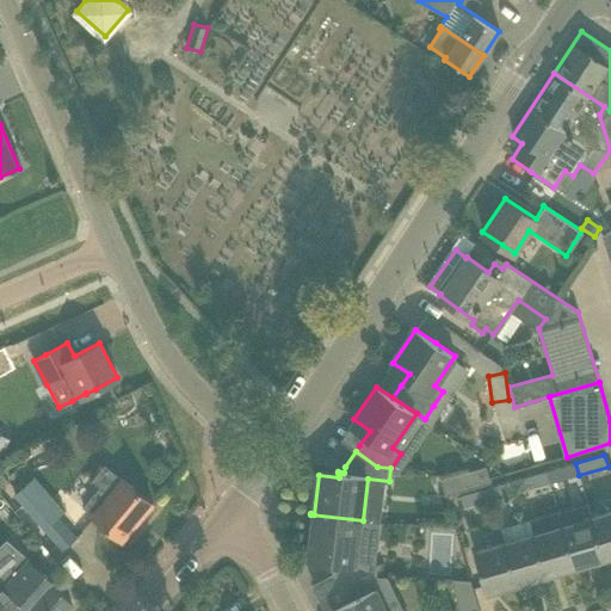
[(579,475),(575,463),(545,471),(549,483),(579,475)]
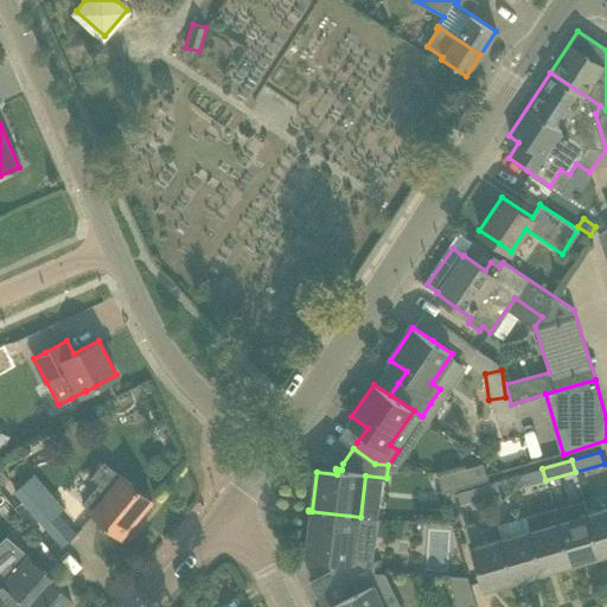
[(457,470),(461,486),(487,478),(484,461),(457,470)]
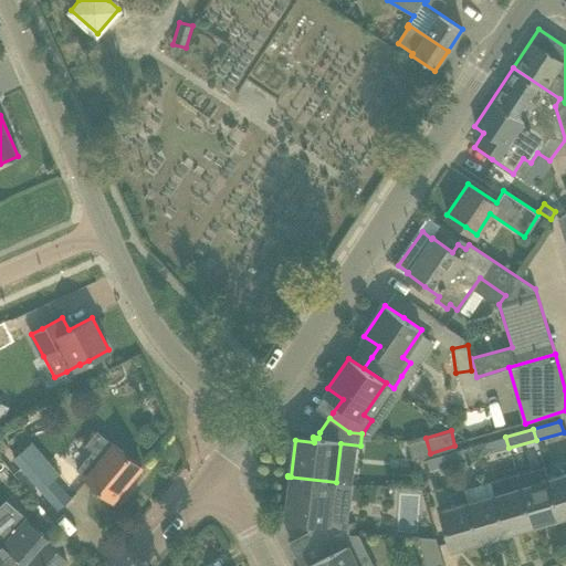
[(85,449),(90,452),(76,469),(86,477),(85,478),(113,501),(116,496),(142,467),(100,431),(85,449)]
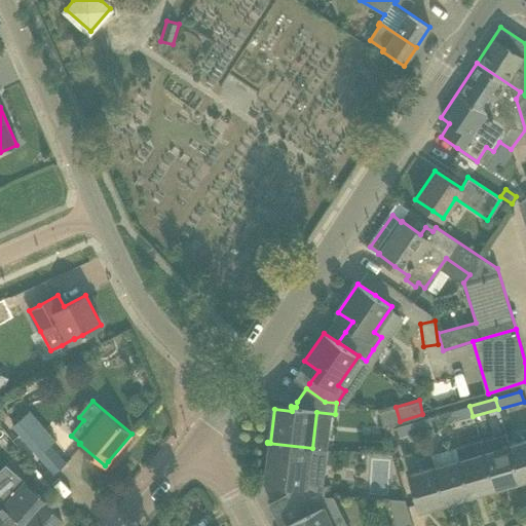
[(470,406),(445,413),(448,423),(473,416),(470,406)]
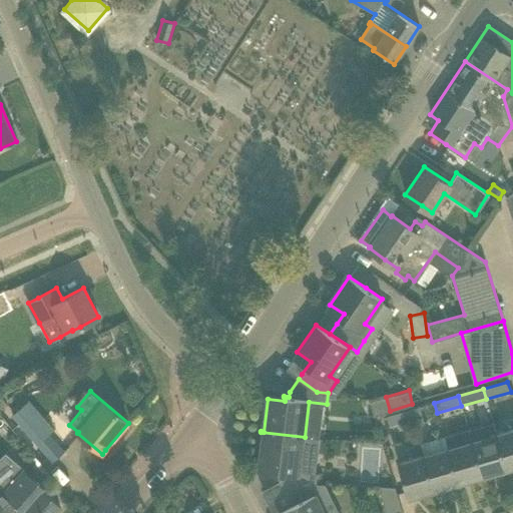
[(386,397),(371,402),(374,416),(390,411),(386,397)]
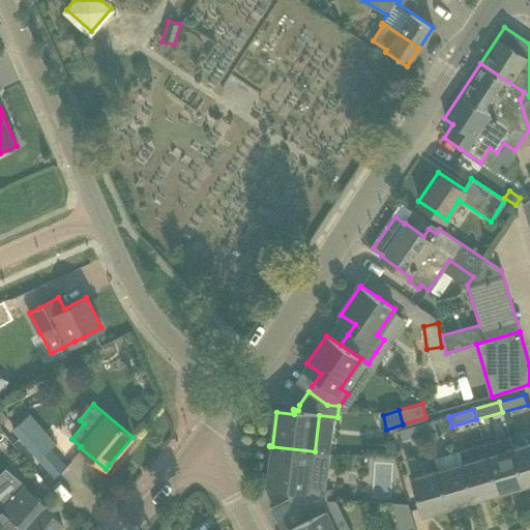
[(53,478),(67,467),(52,449),(57,444),(30,413),(11,429),(53,478)]
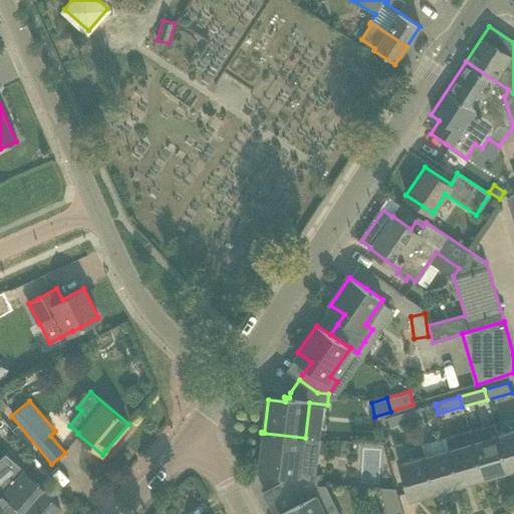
[(438,414),(435,404),(411,411),(414,421),(438,414)]
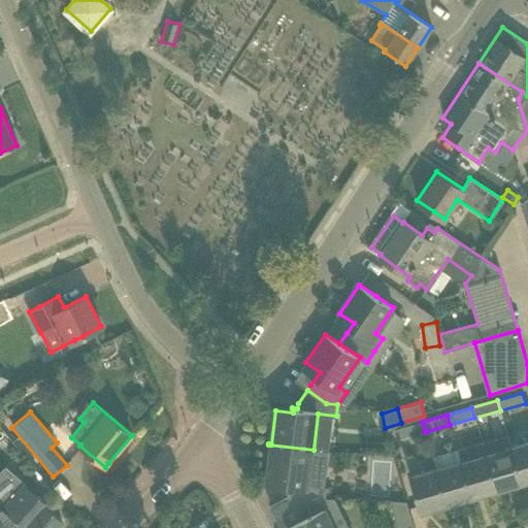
[(422,422),(397,429),(400,439),(425,432),(422,422)]
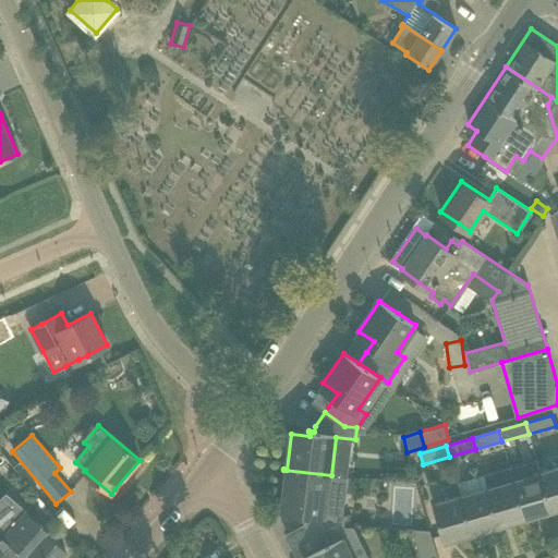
[(557,466),(541,472),(552,511),(557,508),(557,466)]
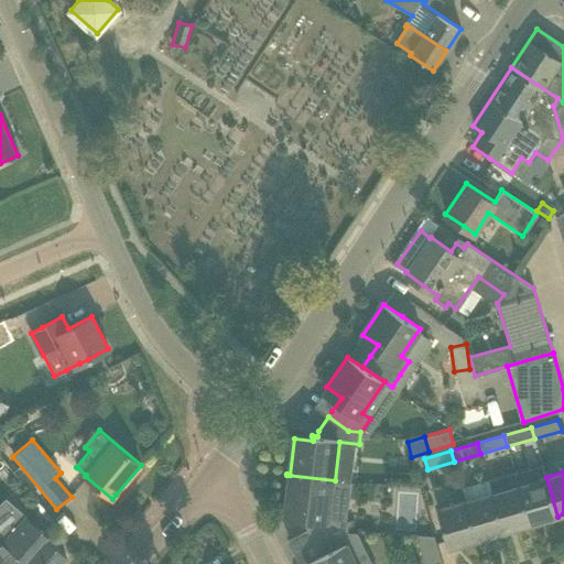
[(332,518),(335,480),(286,475),(290,476),(285,511),(304,513),(304,518),(302,517),(302,519),(307,519),(306,529),(313,543),(338,530),(348,531),(349,520),(332,518)]
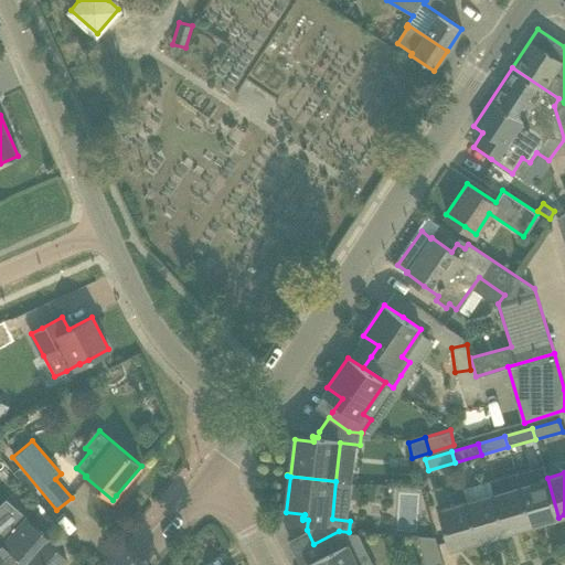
[(558,518),(547,478),(519,486),(531,525),(558,518)]
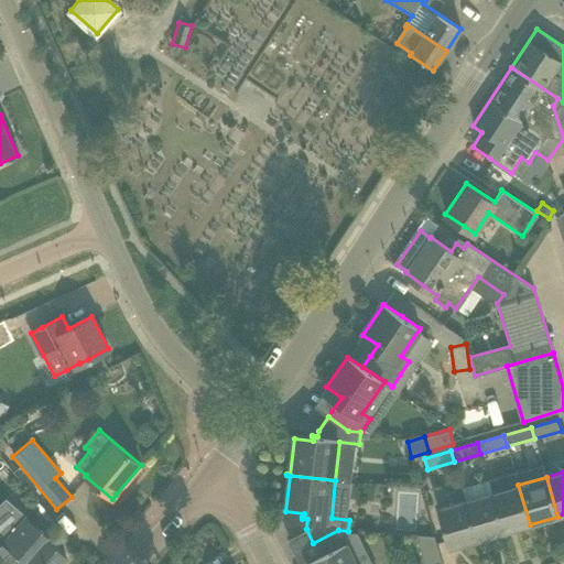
[(530,524),(518,485),(491,492),(503,532),(530,524)]
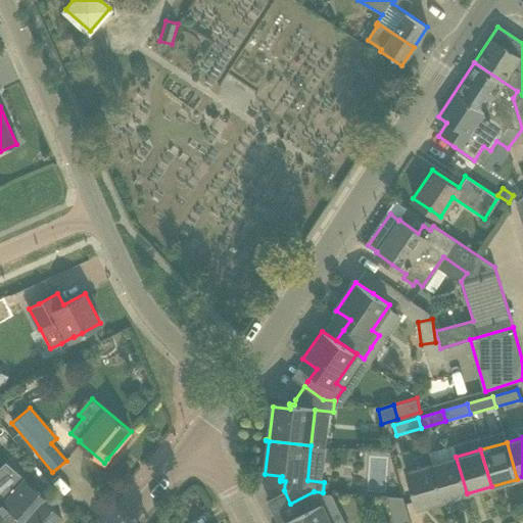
[(442,501),(467,493),(456,457),(431,464),(442,501)]
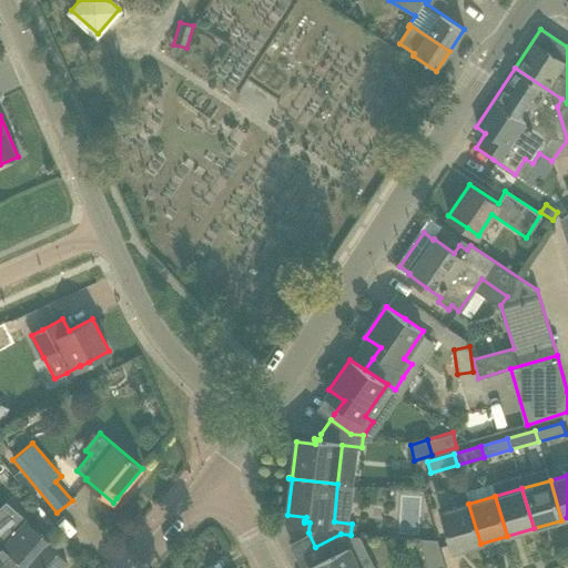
[(0,504),(0,566),(12,556),(26,567),(58,567),(66,559),(50,545),(52,541),(21,514),(4,500),(0,504)]
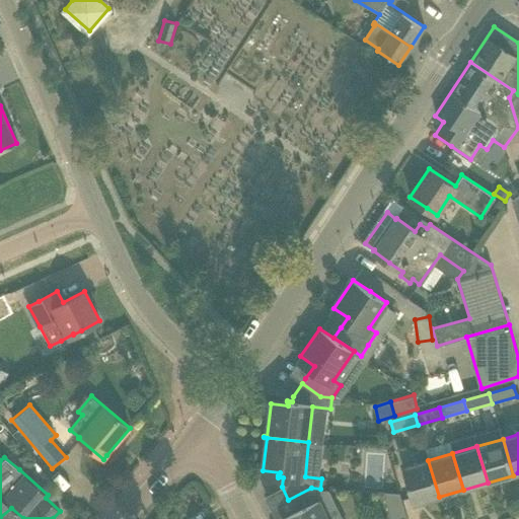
[(439,497),(428,460),(402,467),(413,504),(439,497)]
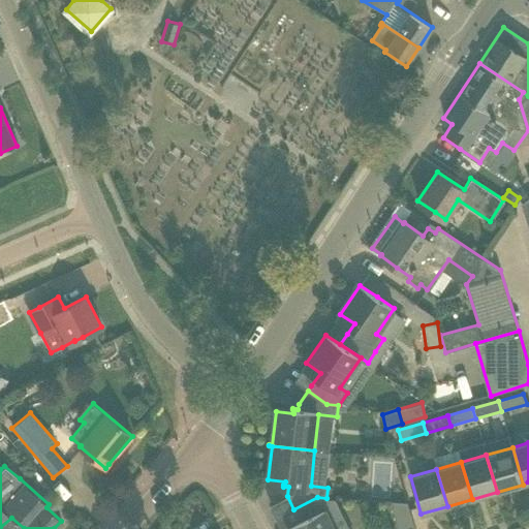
[(338,528),(328,507),(325,508),(327,498),(317,497),(293,509),(300,521),(288,527),(288,528),(338,528)]
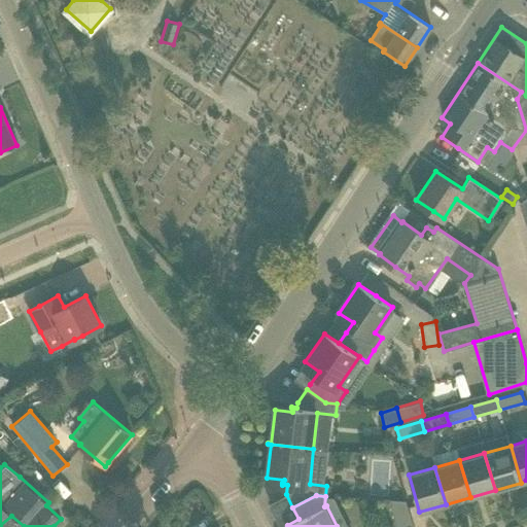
[(389,498),(397,526),(399,526),(413,524),(407,500),(389,498)]
